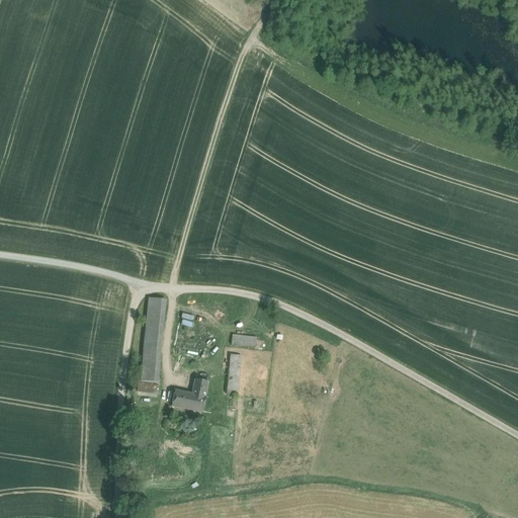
[(165,300),(150,298),(143,362),(159,364),(165,300)]
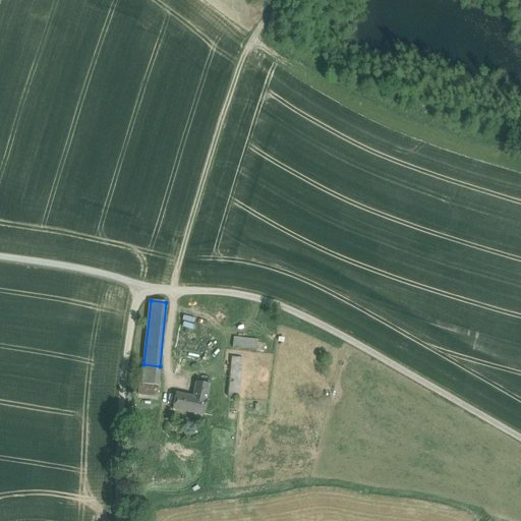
[(192,329),(195,319),(183,314),(181,326),(192,329)]
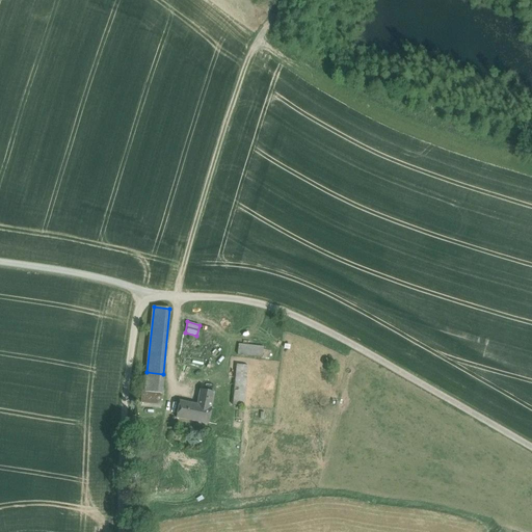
[(263,347),(239,345),(237,355),(262,357),(263,347)]
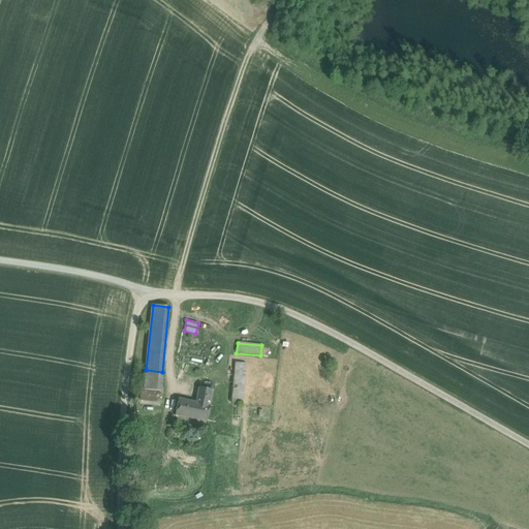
[(162,372),(146,370),(145,390),(161,391),(163,372),(162,372)]
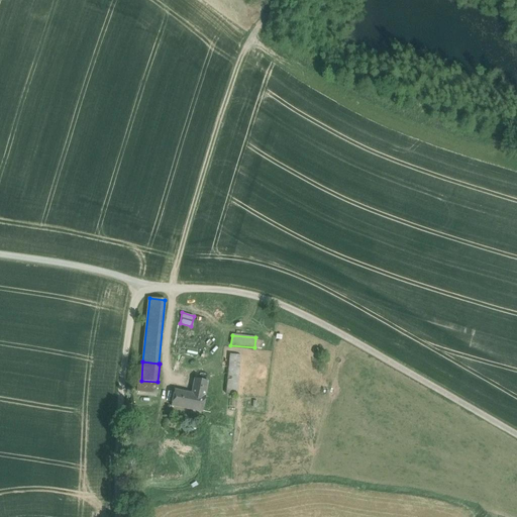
[(239,369),(228,368),(225,394),(236,395),(239,369)]
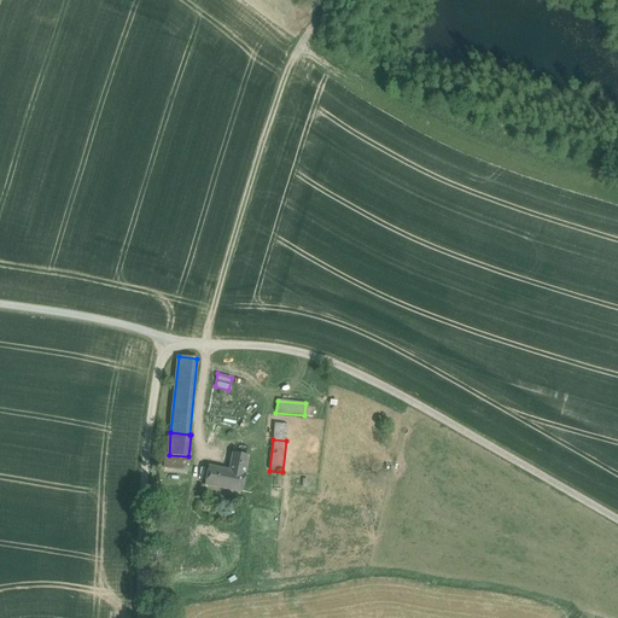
[(249,456),(232,453),(228,470),(209,466),(205,485),(242,493),(246,474),(245,474),(249,456)]
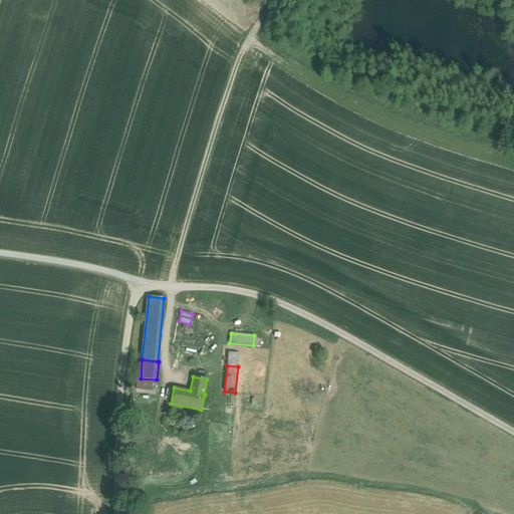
[(141,378),(138,377),(137,390),(155,392),(157,379),(141,378)]
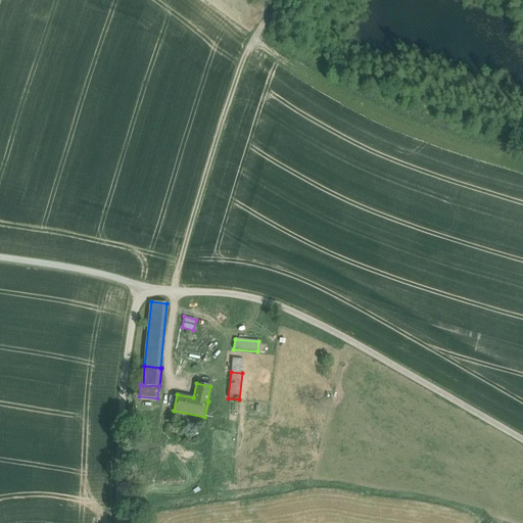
All buildings are outlined.
